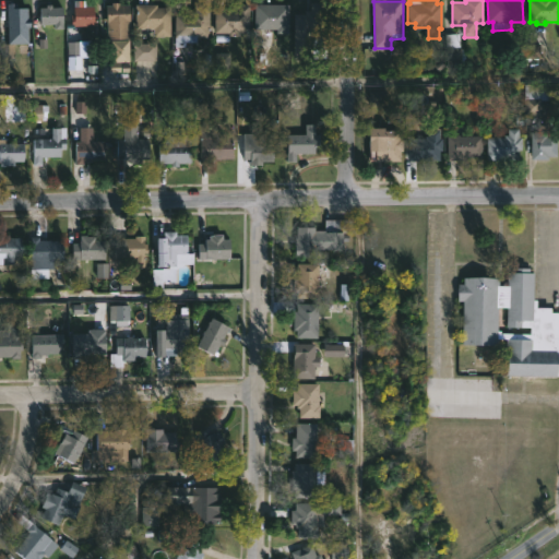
[(83,2),(83,8),(93,8),(93,16),(96,16),(96,26),(72,26),(74,2),(83,2)]
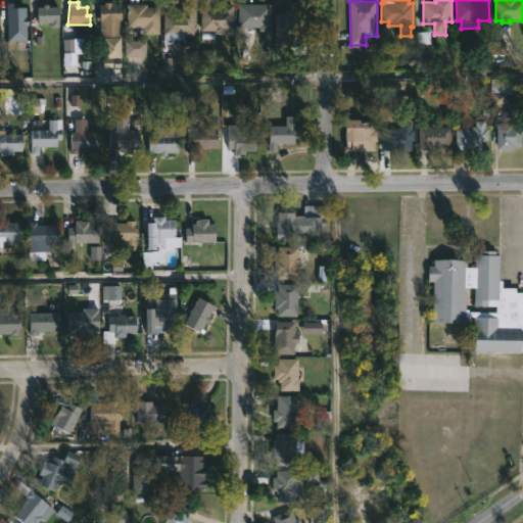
[(302,2),(301,40),(305,40),(305,54),(274,54),(274,12),(284,12),(284,9),(289,9),(290,2),(302,2)]
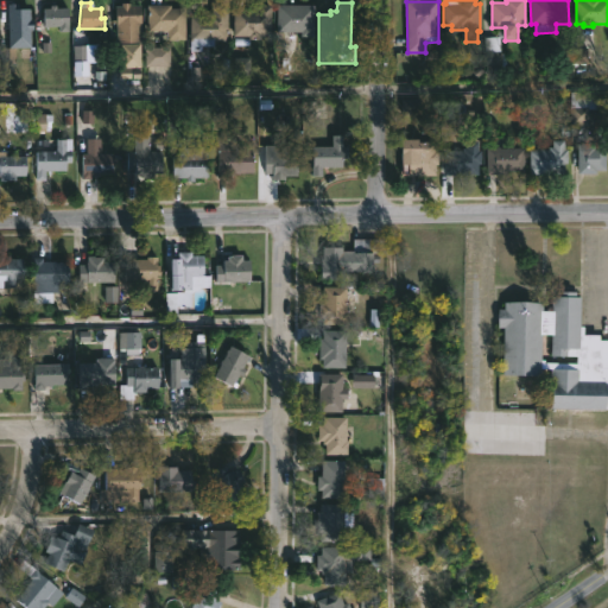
[(18,4),(18,8),(29,8),(29,19),(32,19),(32,30),(7,30),(7,27),(5,27),(5,20),(7,20),(7,13),(6,13),(7,4),(18,4)]
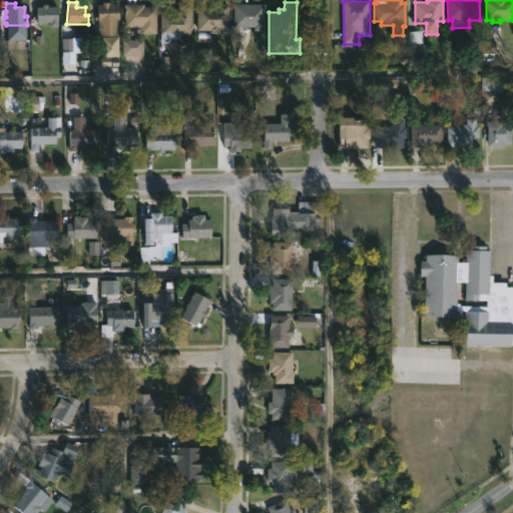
[(109,3),(109,5),(119,5),(119,36),(98,36),(98,20),(94,20),(94,17),(96,17),(97,5),(102,5),(102,3),(109,3)]
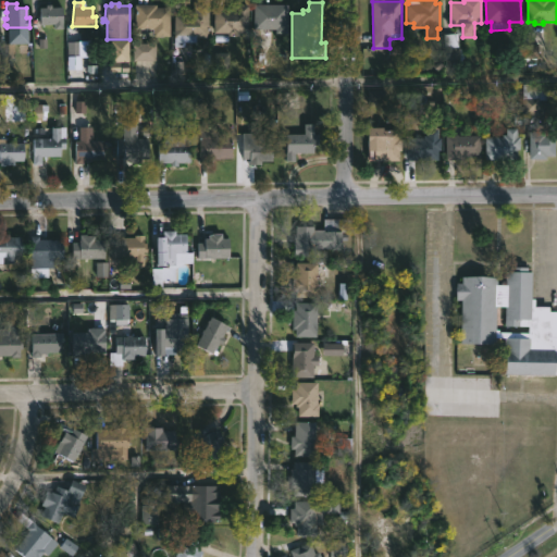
[(50,4),(50,7),(62,7),(62,28),(53,28),(53,24),(39,24),(39,8),(46,8),(46,4),(50,4)]
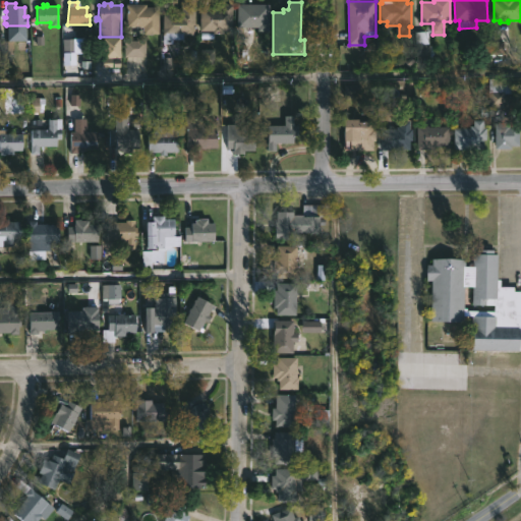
[(222,32),(222,34),(213,34),(213,32),(200,32),(200,8),(220,8),(220,4),(232,4),(232,32),(222,32)]
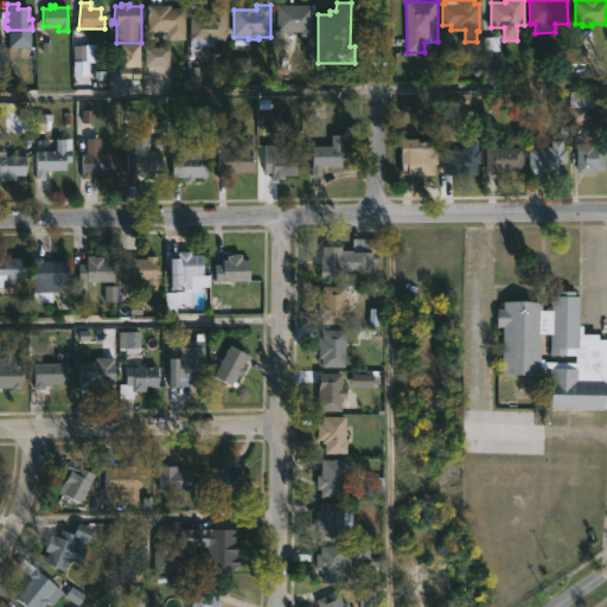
[(313,6),(313,38),(300,37),(300,32),(276,31),(276,5),(313,6)]
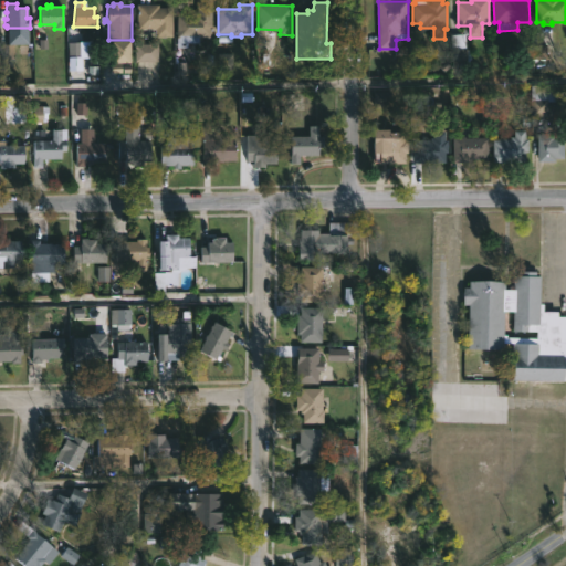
[(158,6),(158,8),(171,8),(171,37),(155,37),(155,30),(137,29),(137,6),(158,6)]
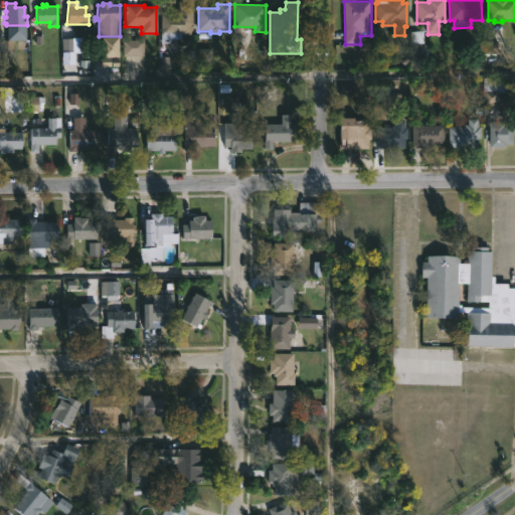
[(192,34),(161,34),(161,13),(174,13),(174,10),(179,10),(179,5),(192,5),(192,34)]
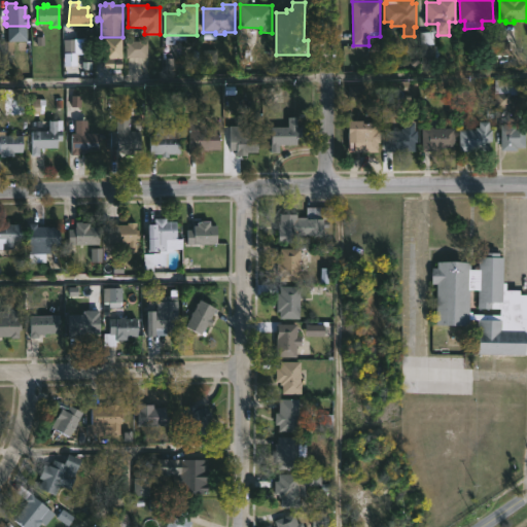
[(434,32),(434,45),(441,45),(442,57),(434,57),(434,64),(421,64),(420,32),(434,32)]
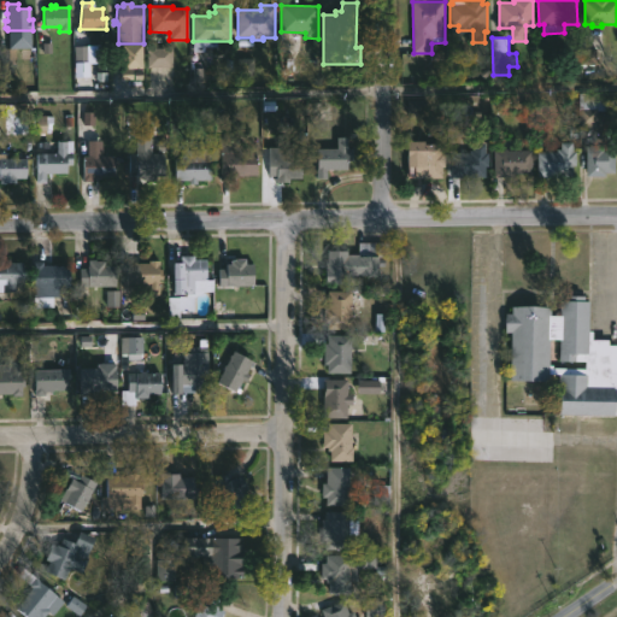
[(142,69),(123,69),(123,45),(142,45),(142,69)]
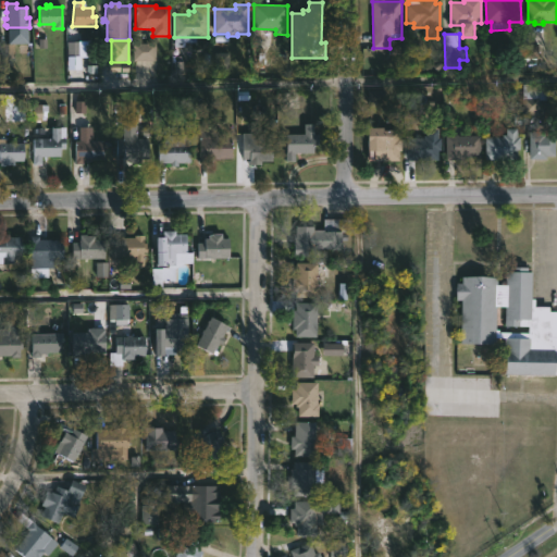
[(135,61),(133,61),(133,44),(156,44),(156,61),(135,61)]
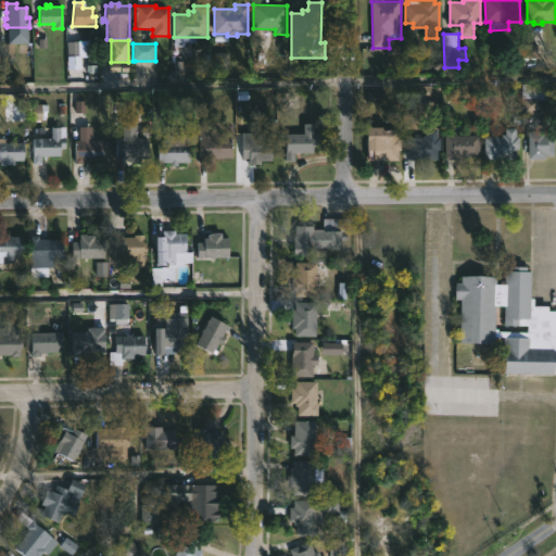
[(294,162),(286,162),(287,134),(304,135),(304,124),(315,124),(314,154),(294,153),(294,162)]
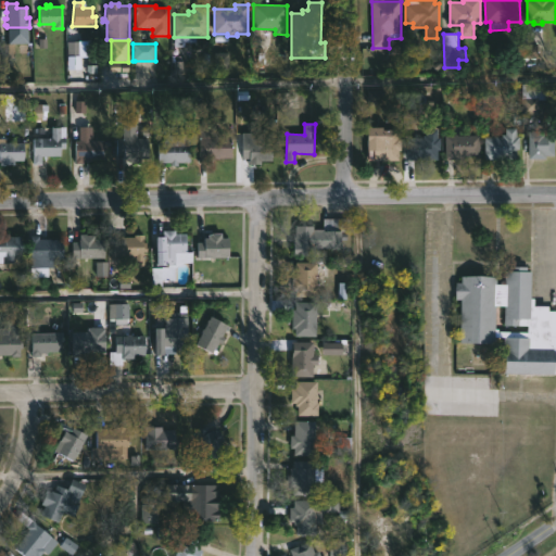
[(65,126),(64,148),(60,148),(60,156),(41,155),(41,164),(32,164),(33,127),(42,127),(42,138),(50,138),(51,126),(65,126)]
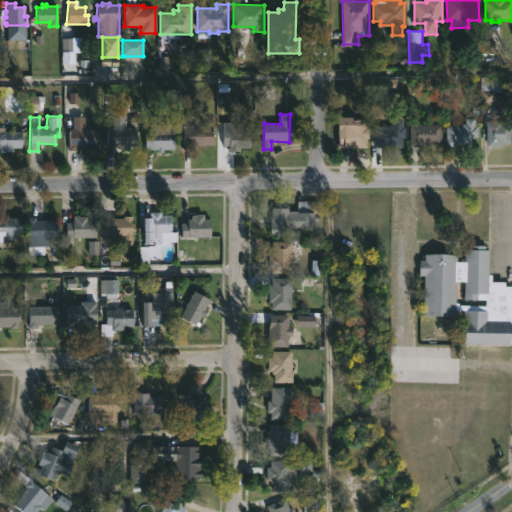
[(85,117),(85,129),(96,129),(96,147),(70,146),(70,129),(73,129),(73,117),(85,117)]
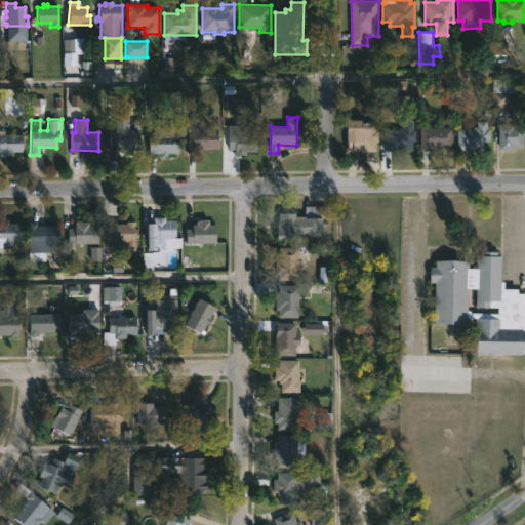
[(201,121),(201,130),(217,130),(217,150),(197,150),(197,153),(187,153),(188,120),(201,121)]
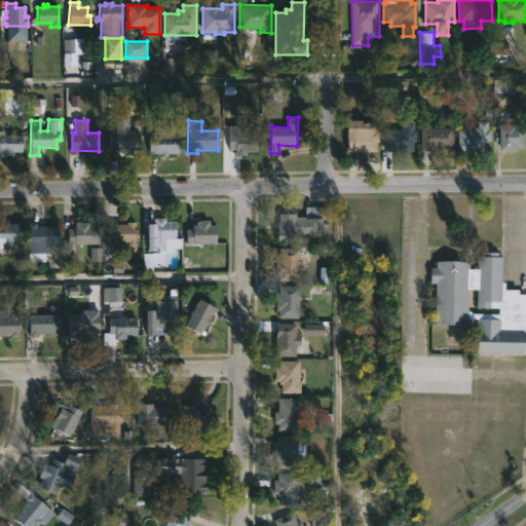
[(489,121),(489,128),(492,128),(492,142),(489,142),(489,151),(459,151),(459,130),(467,130),(467,128),(476,130),(476,127),(479,127),(479,121),(489,121)]
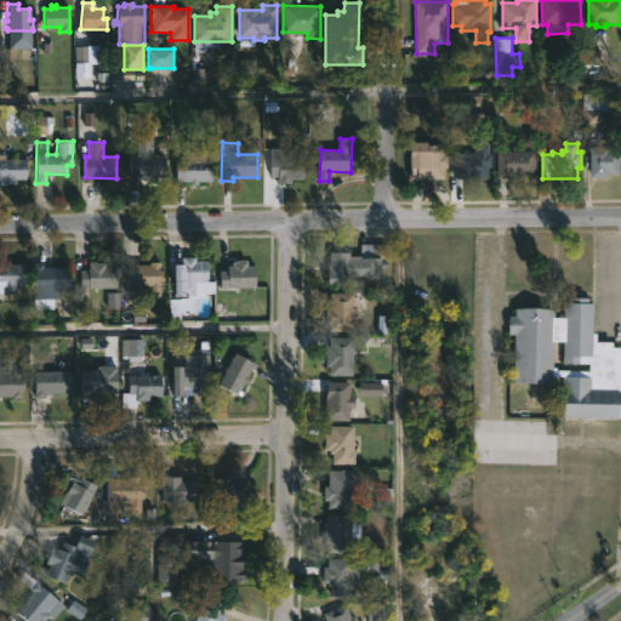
[(490,144),(490,154),(493,154),(493,169),(490,169),(489,180),(453,180),(453,154),(473,154),(473,152),(477,152),(477,144),(490,144)]
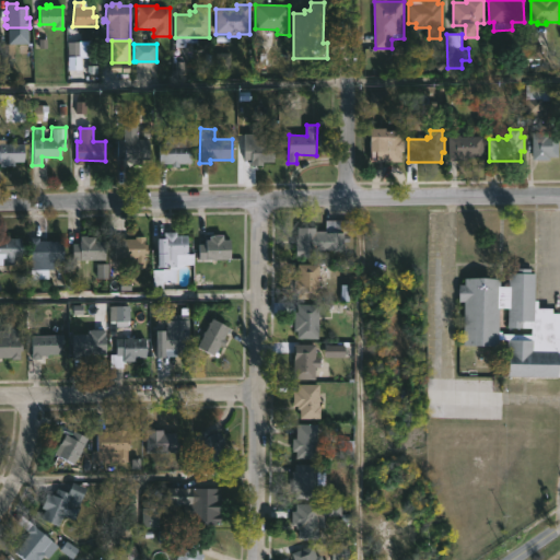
[(399,132),(399,140),(404,140),(403,152),(400,152),(400,162),(381,162),(381,165),(377,165),(377,162),(371,162),(371,132),(399,132)]
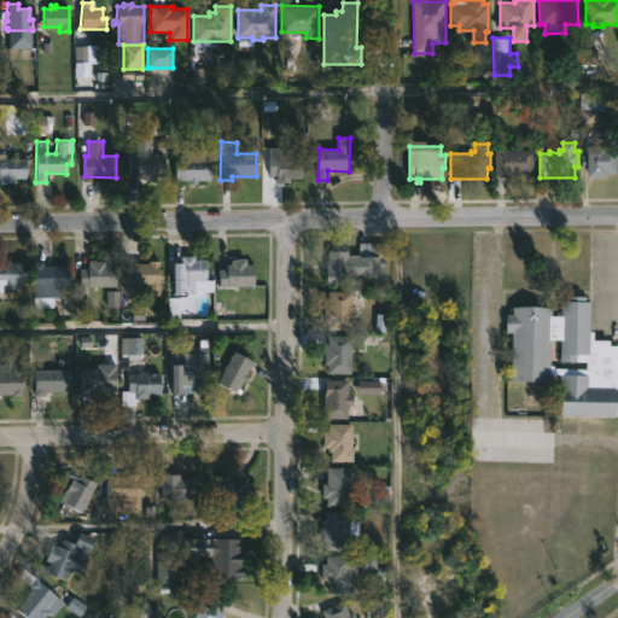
[(607,147),(607,149),(617,149),(616,174),(607,174),(607,178),(588,178),(588,147),(607,147)]
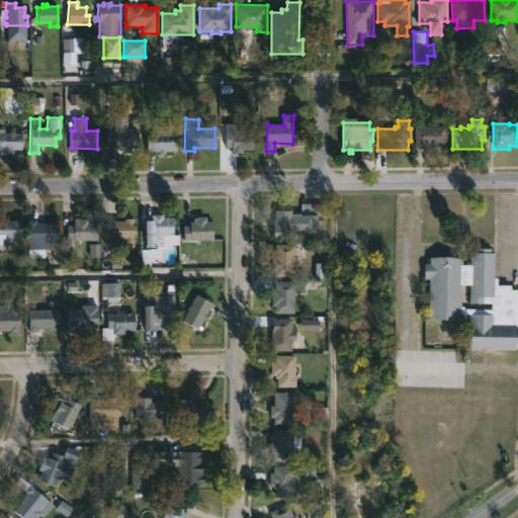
[(244,124),(244,134),(253,134),(252,150),(242,150),(242,154),(232,154),(232,148),(225,148),(225,124),(244,124)]
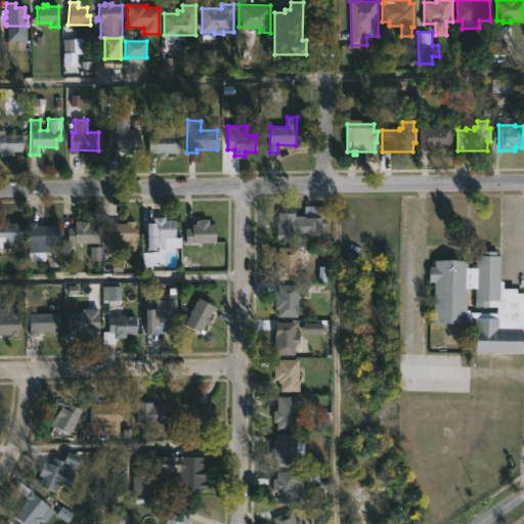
[(179,128),(179,154),(168,154),(168,157),(161,157),(161,154),(148,154),(149,135),(156,135),(156,127),(179,128)]
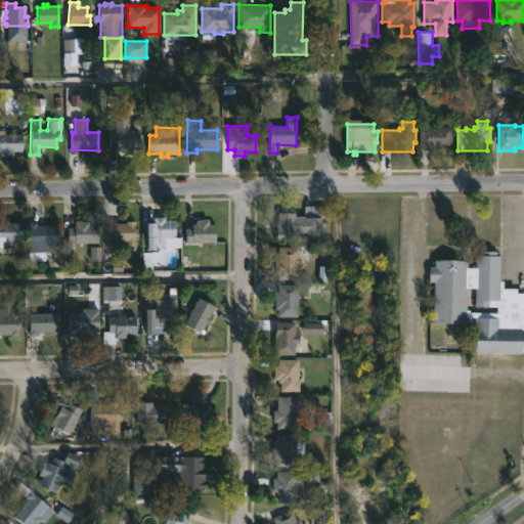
[(432,127),(453,128),(452,147),(437,147),(437,151),(420,150),(420,128),(432,127)]
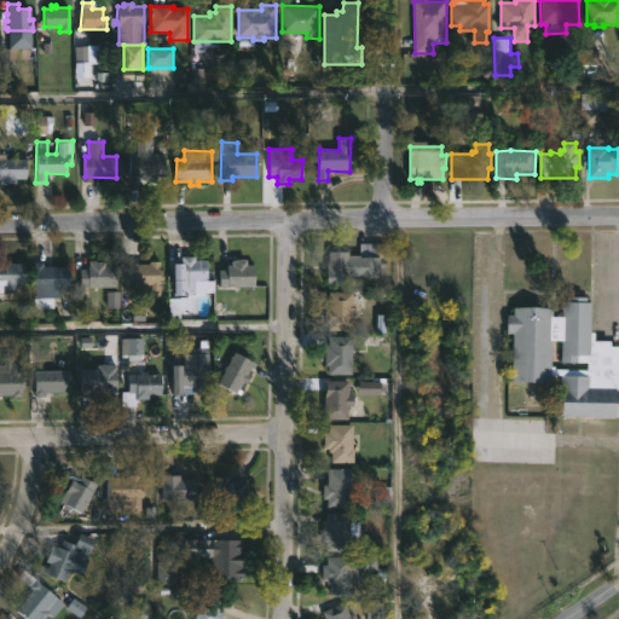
[(149,152),(149,155),(165,155),(165,178),(157,178),(157,181),(144,181),(144,178),(138,178),(138,174),(129,174),(129,155),(146,155),(146,152),(149,152)]
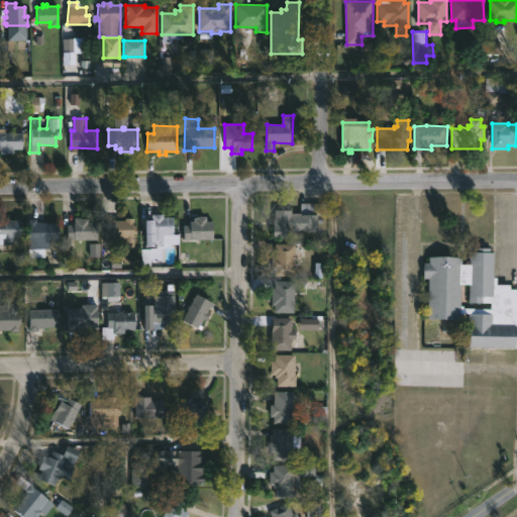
[(0,128),(4,128),(4,132),(22,132),(22,149),(13,149),(13,153),(0,153),(0,128)]
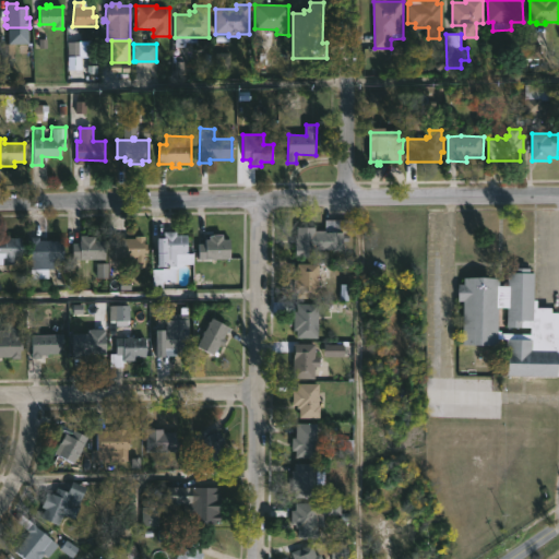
[(354,221),(354,234),(344,234),(344,250),(322,249),(322,258),(294,258),(295,239),(297,239),(297,228),(316,228),(316,232),(324,232),(325,219),(354,221)]
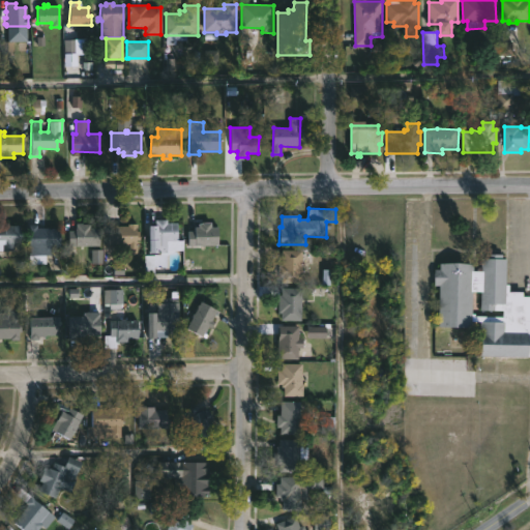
[(166,219),(166,223),(177,223),(177,248),(166,255),(166,267),(152,267),(153,254),(158,254),(158,252),(148,252),(148,226),(155,226),(155,218),(166,219)]
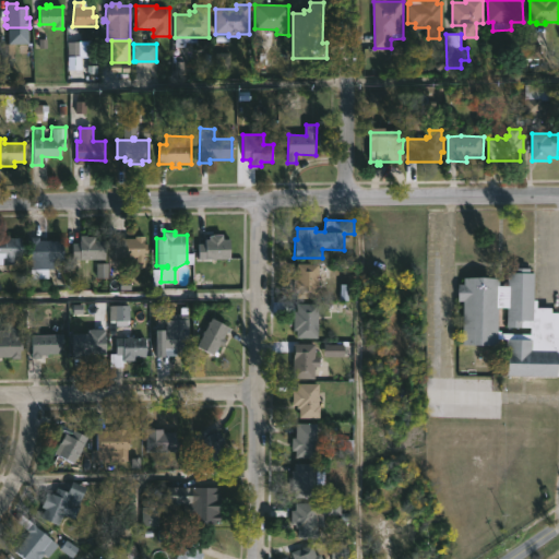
[(0,238),(1,238),(1,235),(9,235),(9,238),(22,238),(22,265),(0,264),(0,238)]
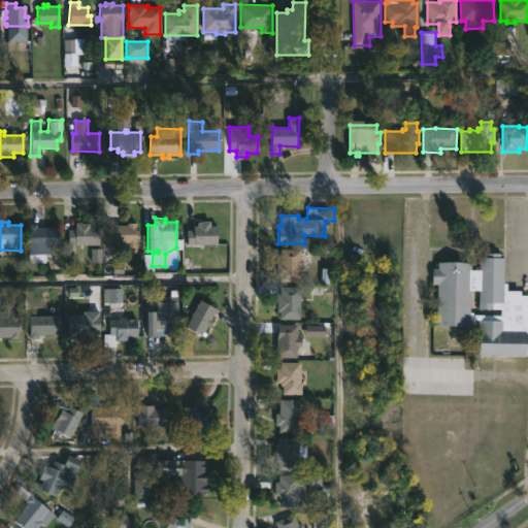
[(210,222),(210,227),(218,227),(217,245),(188,244),(188,230),(194,230),(194,227),(199,227),(199,224),(200,224),(201,222),(210,222)]
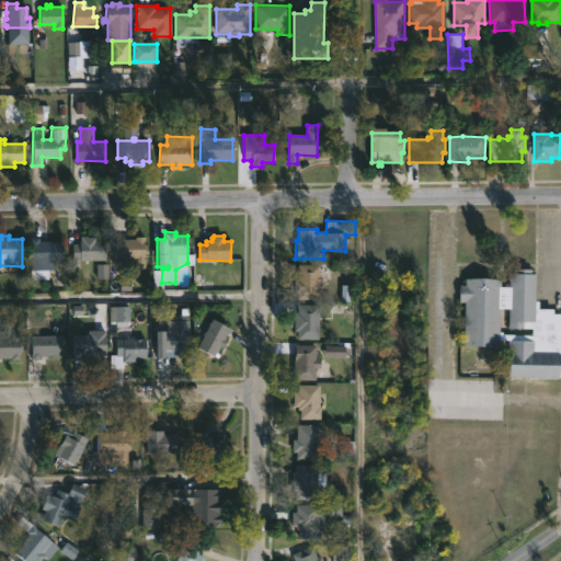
[(88,237),(88,238),(96,238),(96,241),(105,242),(105,261),(72,261),(72,244),(80,244),(80,237),(88,237)]
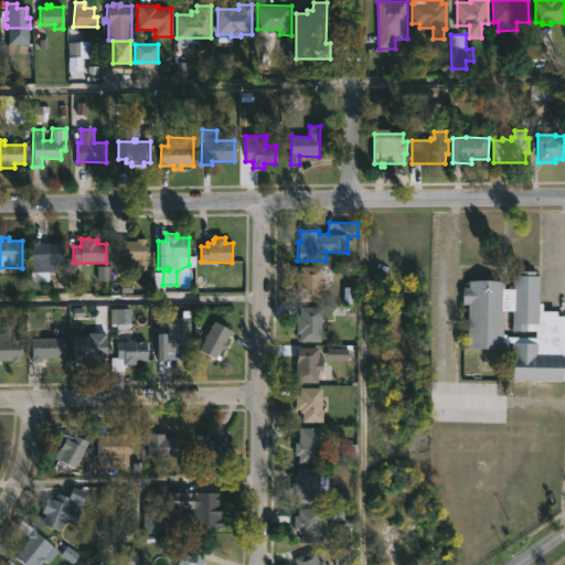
[(147,240),(147,272),(136,272),(136,263),(116,264),(116,241),(136,242),(136,240),(147,240)]
